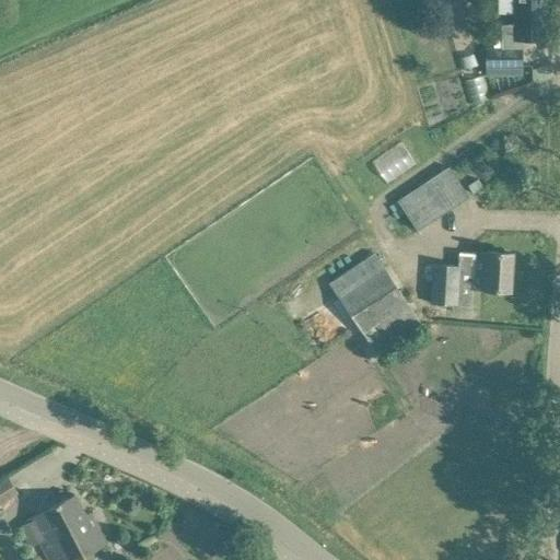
[(546,0),(513,0),(514,25),(501,25),(501,49),(486,49),(486,67),(521,67),(521,41),(546,41),(546,0)]
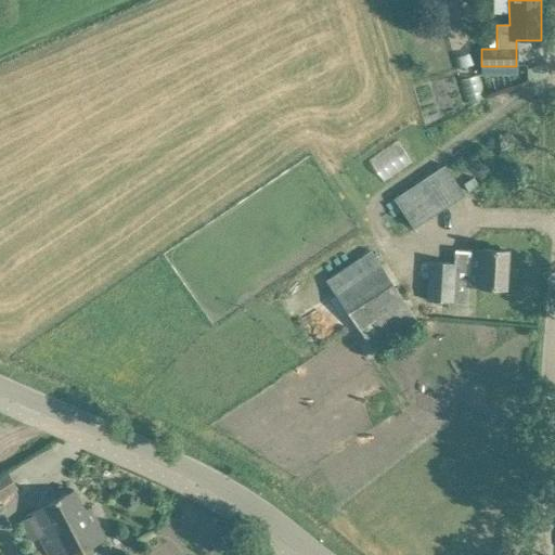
[(444,166),(394,201),(401,211),(387,221),(398,239),(463,195),(444,166)]
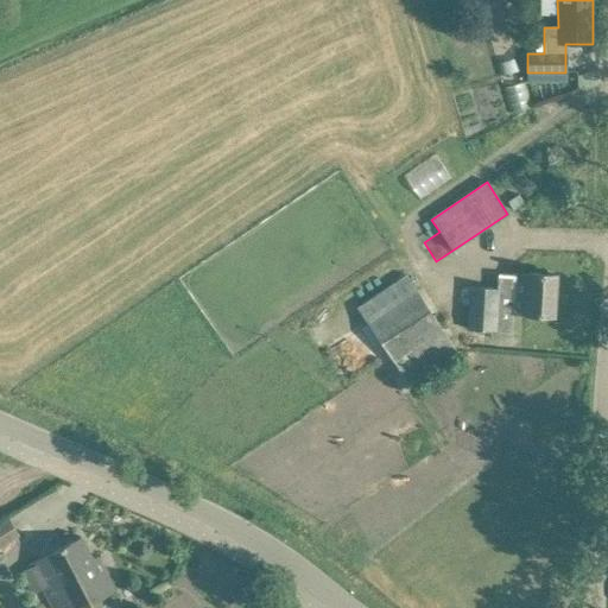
[(556,276),(532,274),(527,273),(527,274),(513,274),(512,290),(470,287),(467,329),(510,333),(511,312),(525,314),(525,315),(552,317),(556,276)]
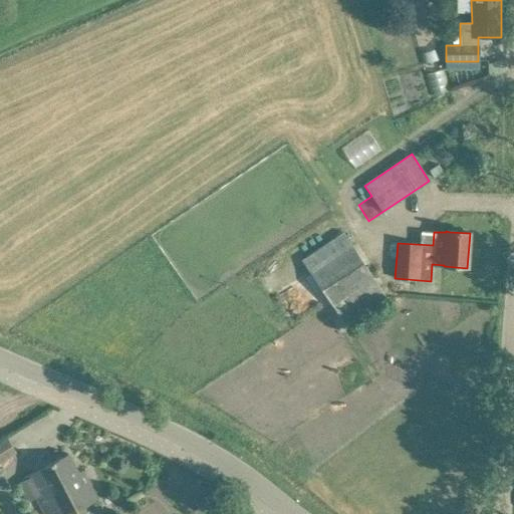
[(342,234),(302,261),(345,324),(386,297),(342,234)]
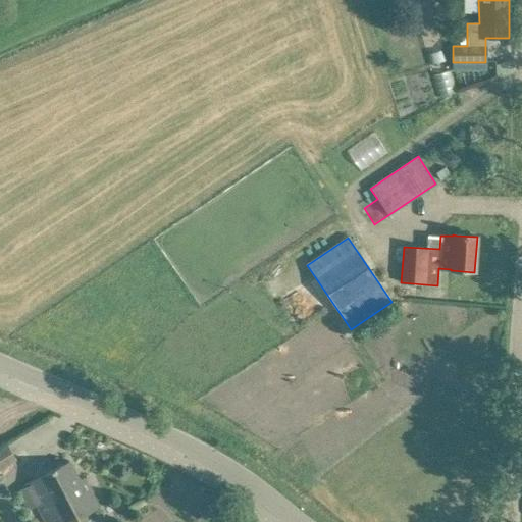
[(7,445),(0,449),(0,470),(16,460),(7,445)]
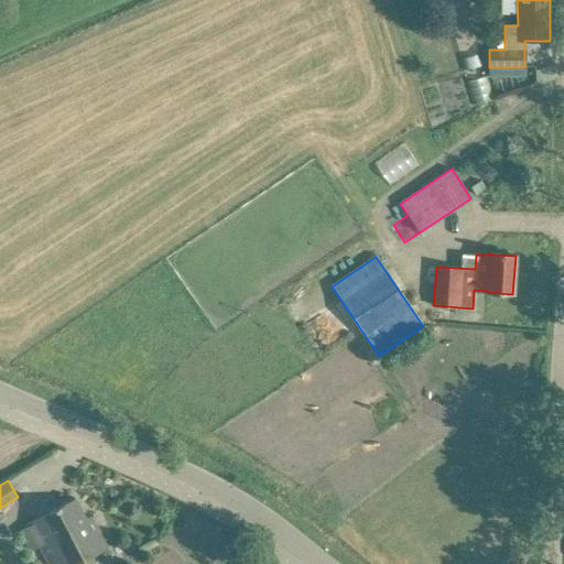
[(30,525),(21,531),(31,550),(32,552),(41,546),(42,550),(50,563),(75,563),(85,560),(106,548),(90,518),(87,519),(86,520),(75,498),(55,509),(28,523),(30,525)]
